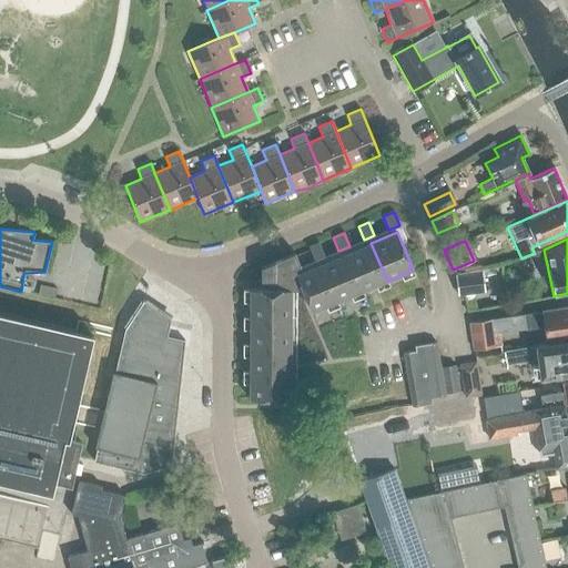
[(308,247),(314,261),(324,256),(318,243),(308,247)]
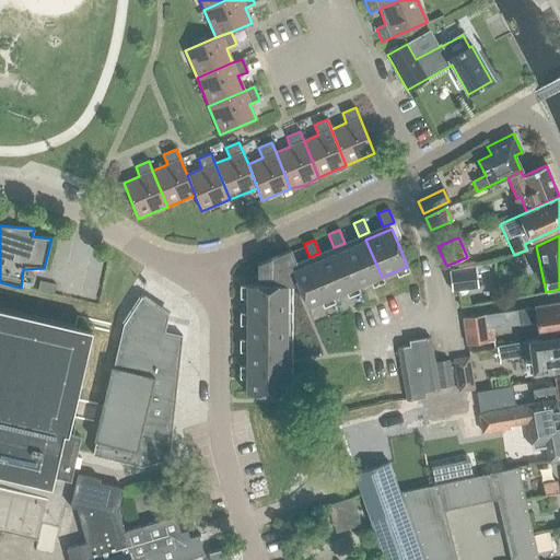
[(365,240),(341,249),(357,287),(382,277),(365,240)]
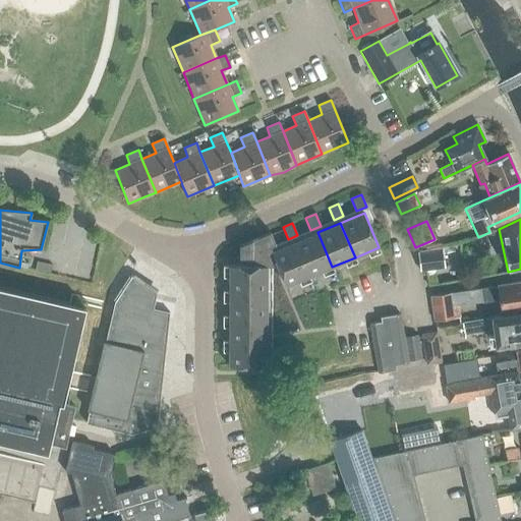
[(317,232),(295,242),(309,276),(332,267),(317,232)]
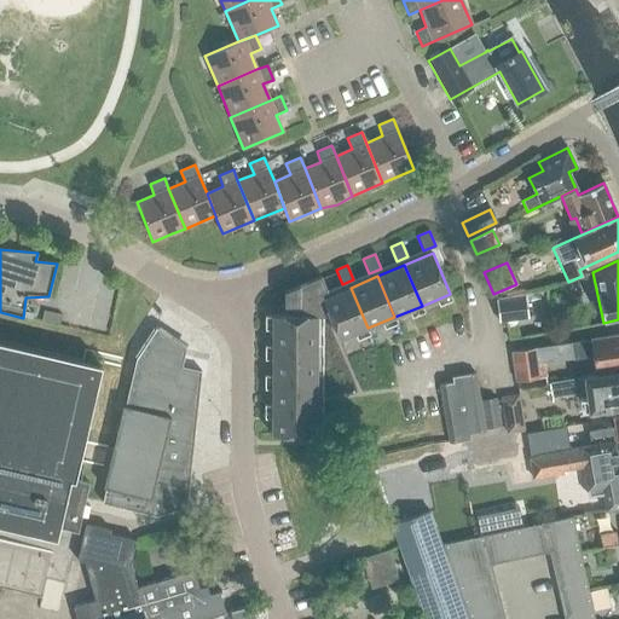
[(272,316),(272,346),(316,347),(317,314),(327,310),(322,300),(329,296),(320,277),(284,293),(283,316),(272,316)]
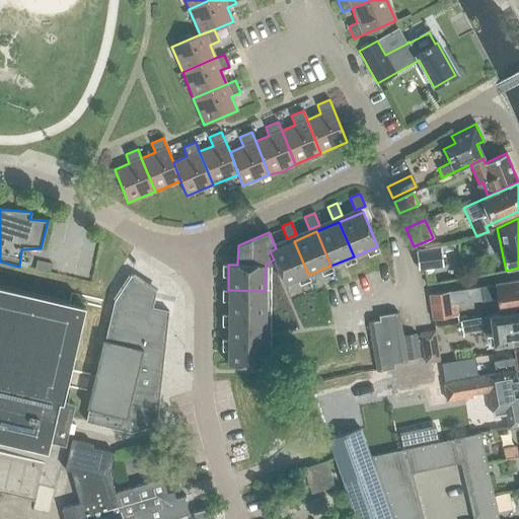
[(294,241),(276,248),(270,251),(274,260),(284,285),(308,275),(294,241)]
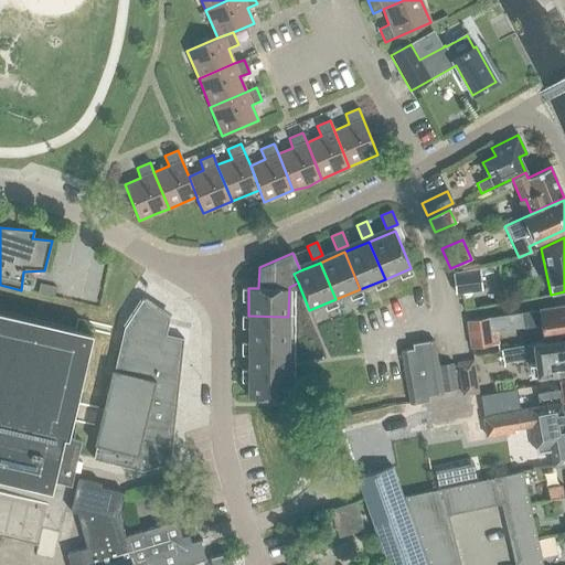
[(481,290),(479,270),(452,275),(455,294),(481,290)]
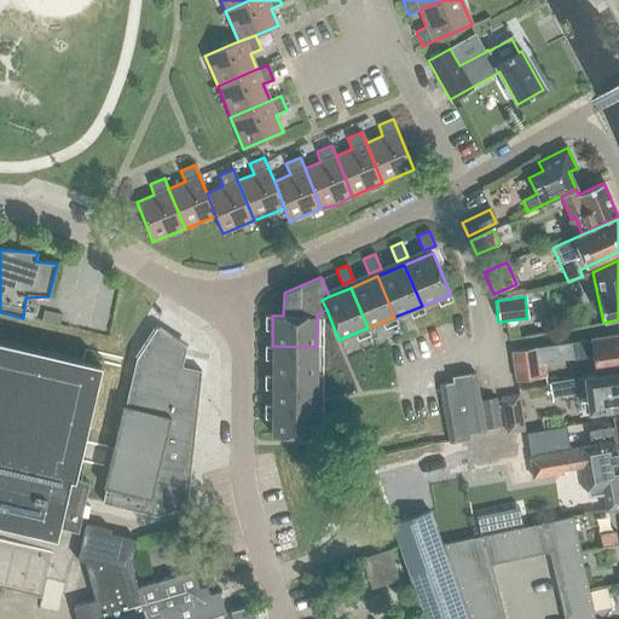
[(115,449),(102,503),(155,516),(186,507),(201,371),(181,369),(185,348),(156,329),(136,359),(133,369),(115,449)]
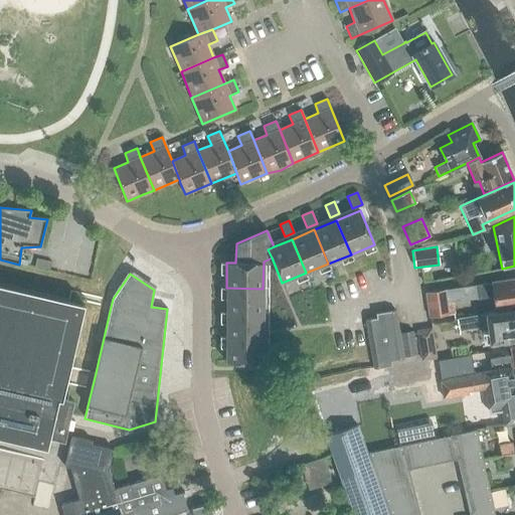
[(493,297),(495,312),(514,309),(514,279),(490,283),(424,294),(428,319),(431,318),(456,314),(454,303),(493,297)]
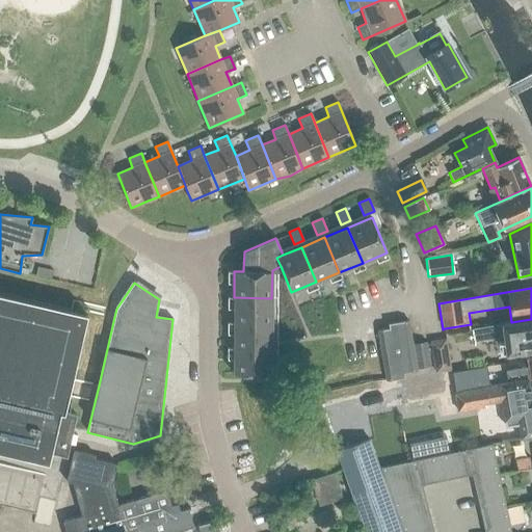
[(0,452),(48,463),(50,454),(67,458),(76,416),(64,413),(73,377),(87,315),(67,310),(61,309),(0,294),(0,452)]
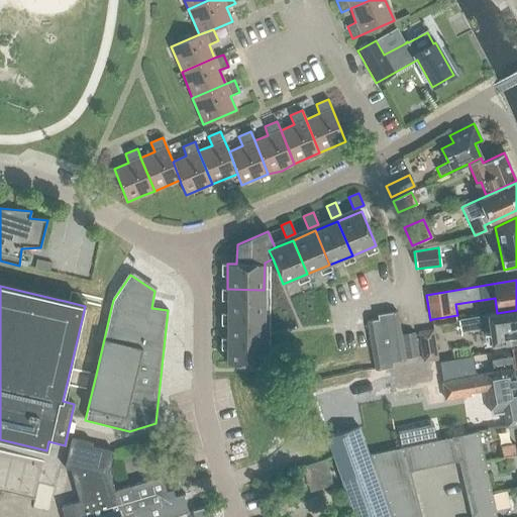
[(227,289),(227,314),(264,314),(264,290),(227,289)]
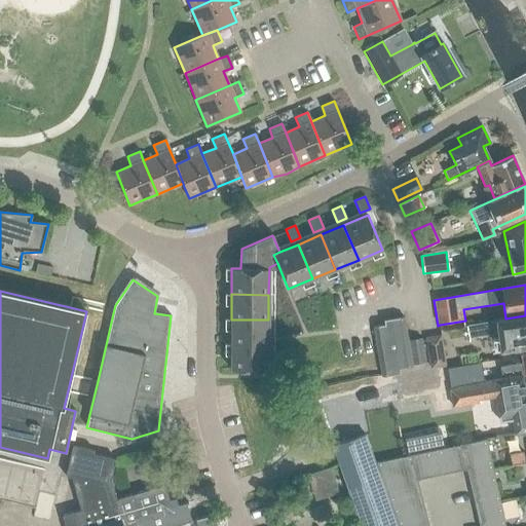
[(525,315),(495,321),(466,326),(468,338),(497,333),(500,349),(525,345),(525,315)]
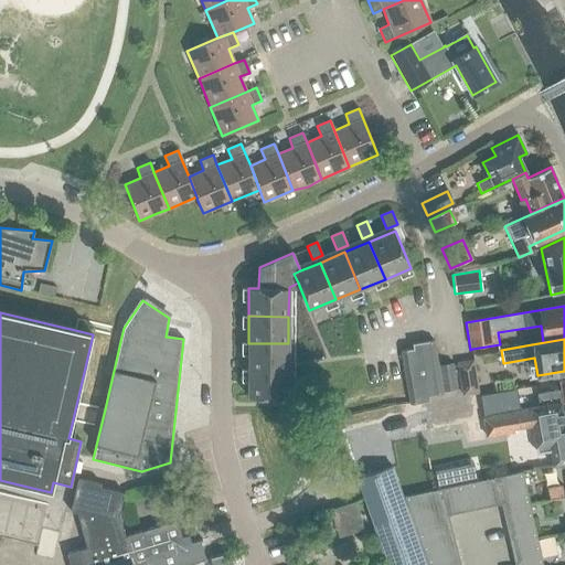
[(413,349),(402,351),(409,402),(411,405),(429,402),(428,397),(443,395),(437,366),(434,341),(412,344),(413,349)]
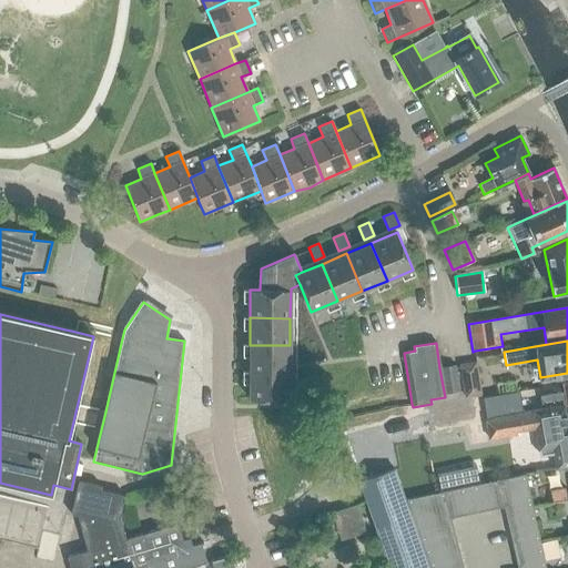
[(250,345),(250,372),(290,372),(290,345),(250,345)]
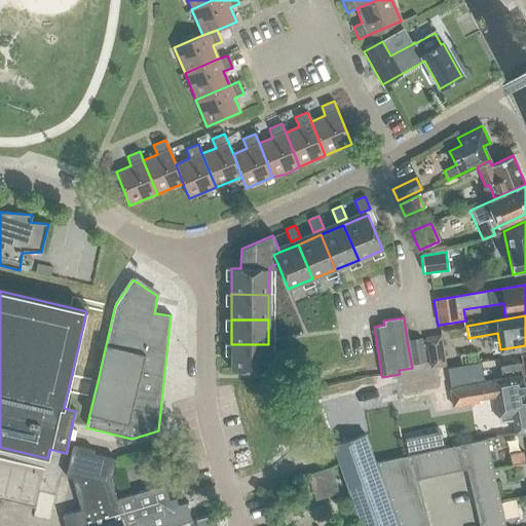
[(448,330),(450,344),(466,342),(464,328),(448,330)]
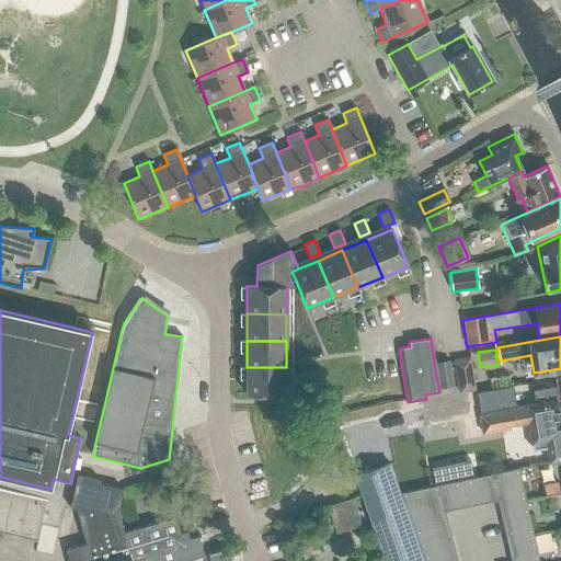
[(453,361),(459,393),(477,390),(470,357),(453,361)]
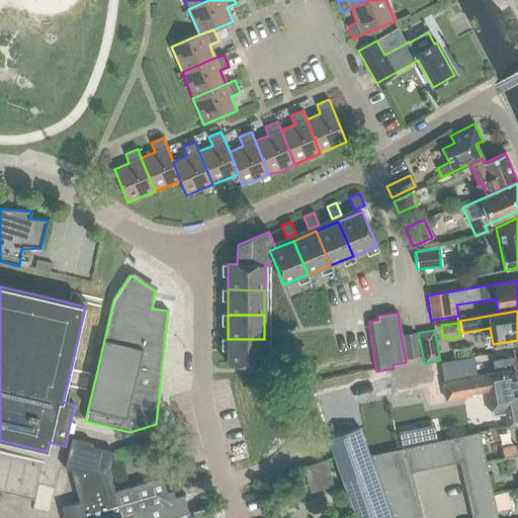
[(403,336),(407,359),(419,358),(415,334),(403,336)]
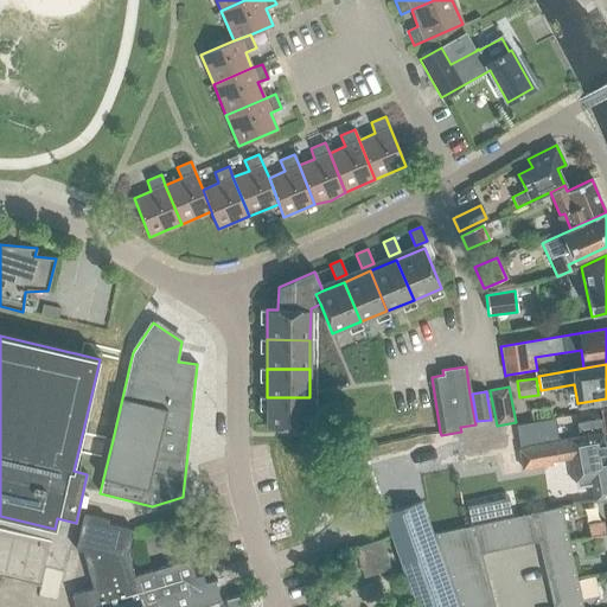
[(310,397),(267,397),(266,427),(294,427),(310,427),(310,397)]
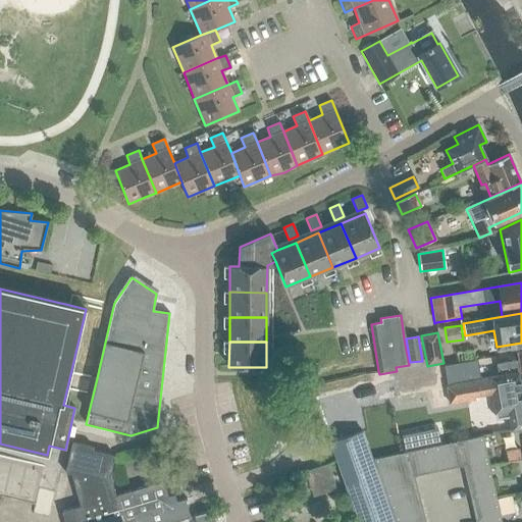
[(496,364),(499,376),(518,373),(521,372),(521,352),(517,353),(519,360),(496,364)]
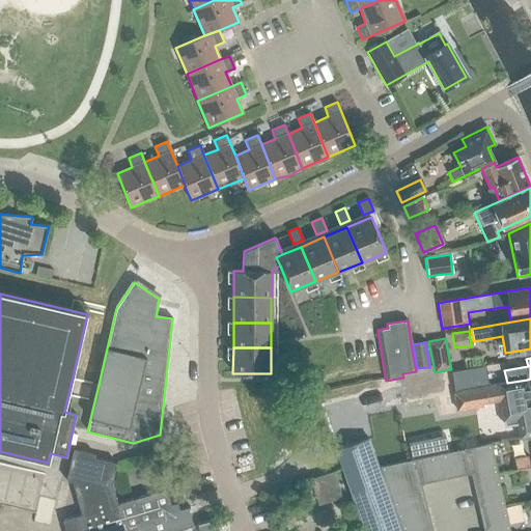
[(482,371),(472,373),(474,386),(484,384),(482,371)]
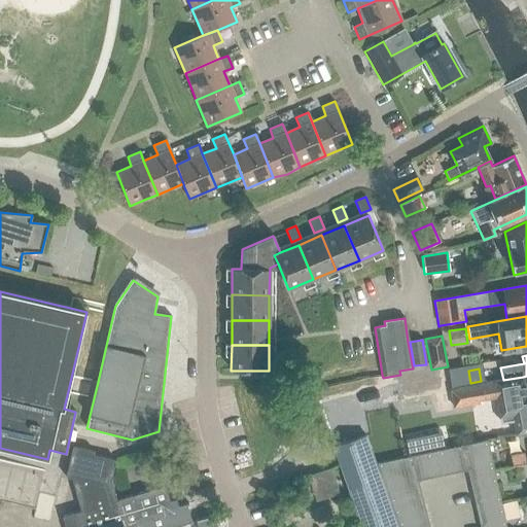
[(481,402),(480,400),(496,397),(500,422),(514,420),(515,434),(526,432),(526,396),(526,397),(523,377),(503,380),(457,389),(451,391),(454,408),(481,402)]
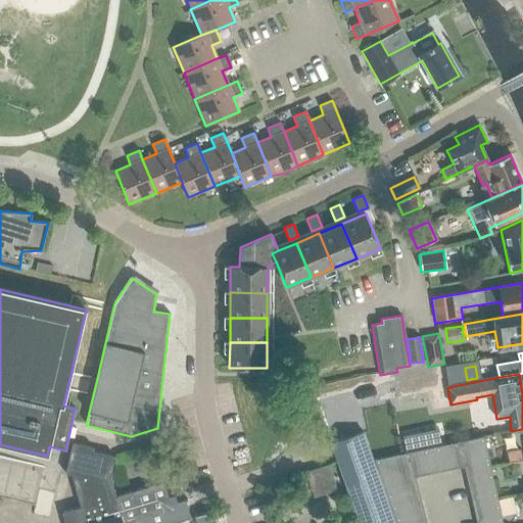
[(361,403),(378,401),(375,387),(359,392),(361,403)]
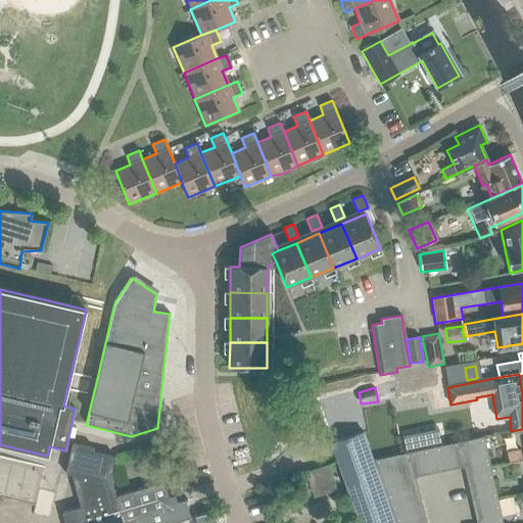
[(393,522),(363,432),(330,443),(333,453),(359,522),(393,522)]
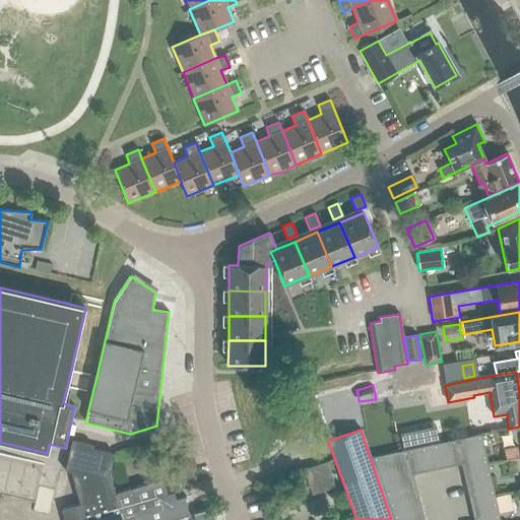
[(479,435),(438,444),(372,457),(393,519),(423,519),(411,474),(460,464),(472,519),(499,519),(498,513),(495,502),(494,498),(479,435)]
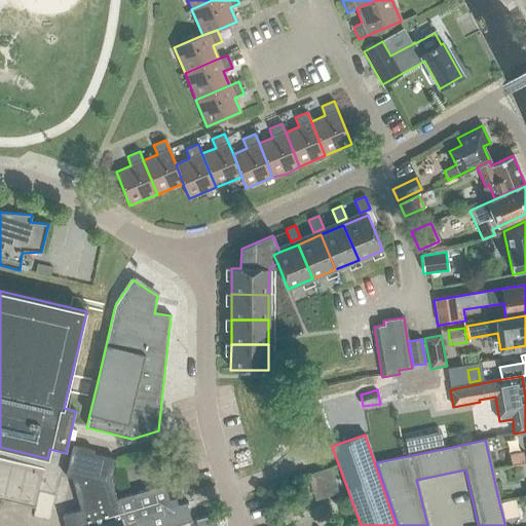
[(80,511),(62,516),(64,523),(64,525),(173,525),(191,521),(186,503),(188,503),(188,502),(179,504),(177,505),(175,498),(170,500),(164,485),(116,499),(110,480),(115,459),(92,454),(94,451),(72,446),(71,454),(65,477),(71,478),(80,511)]
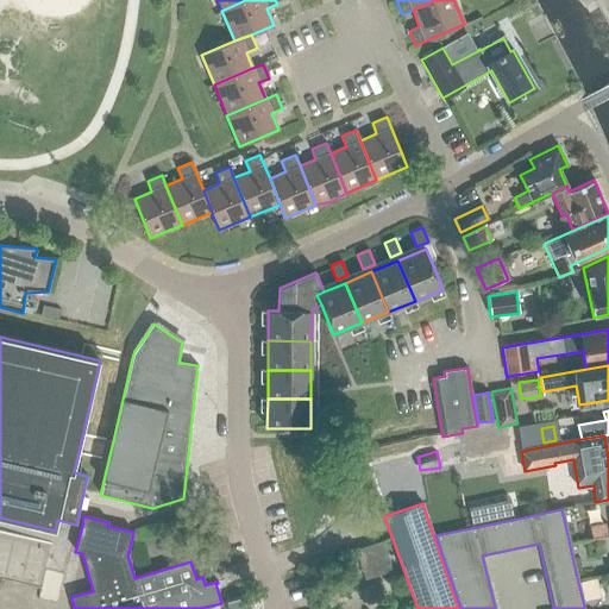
[(608,537),(607,523),(589,527),(591,539),(608,537)]
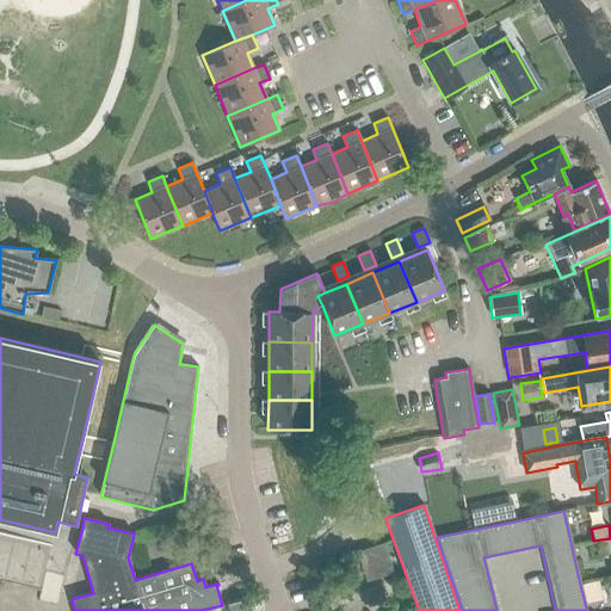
[(365,582),(393,573),(383,543),(356,553),(365,582)]
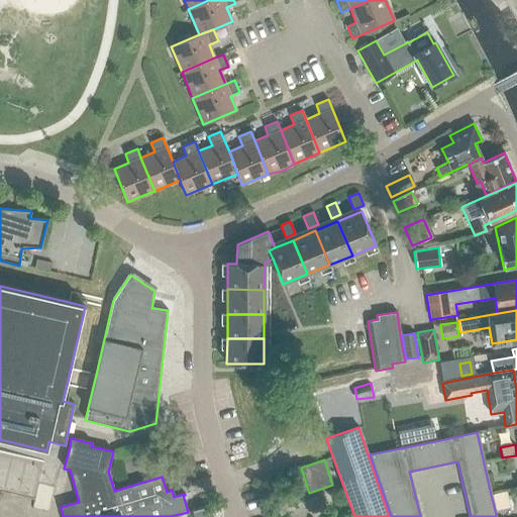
[(491,495),(492,499),(495,510),(508,507),(505,491),(491,495)]
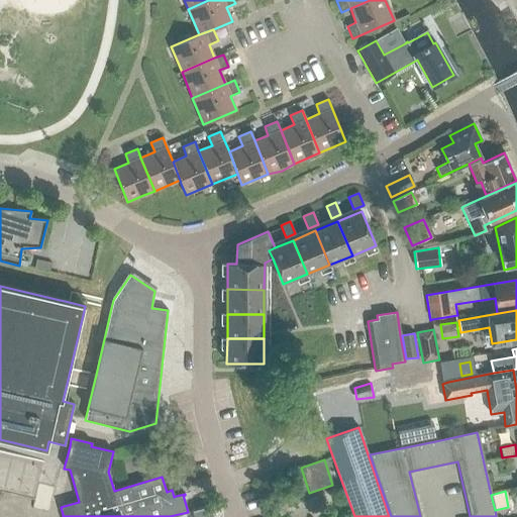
[(206,507),(202,508),(204,516),(212,516),(209,506),(206,507)]
